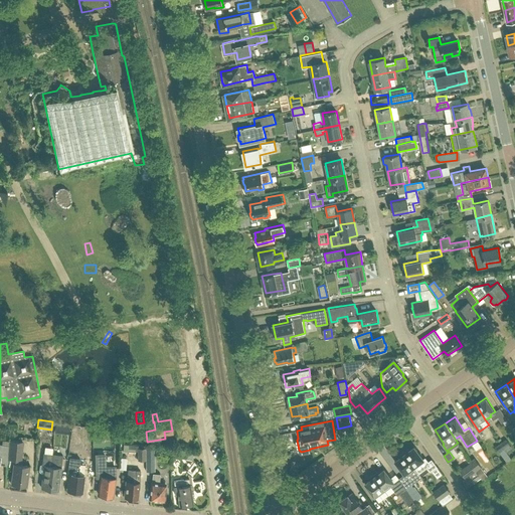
[(63,424),(61,434),(69,435),(71,425),(63,424)]
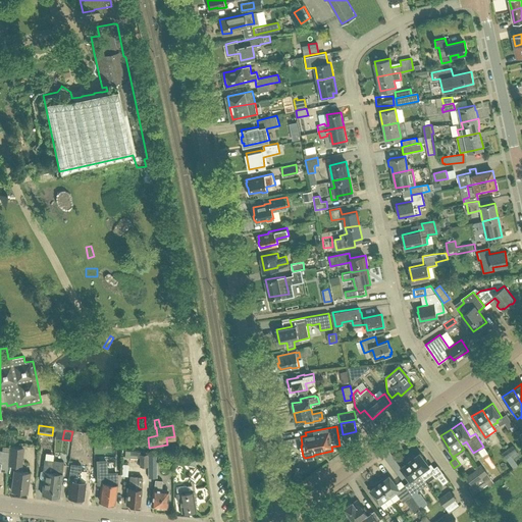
[(105,449),(107,435),(97,434),(96,448),(105,449)]
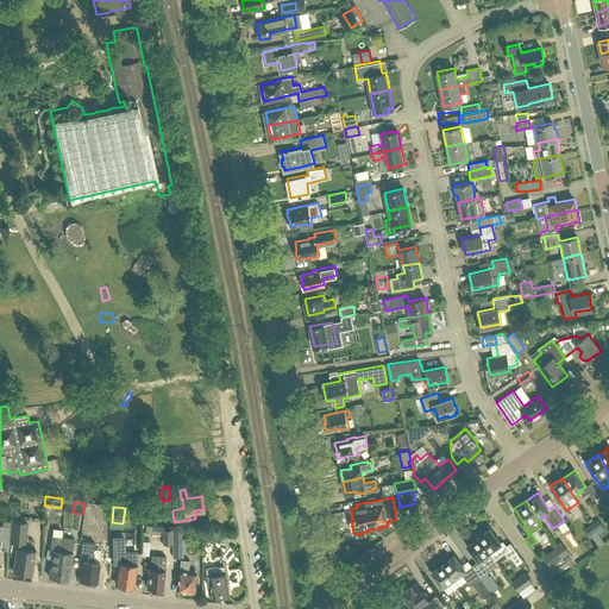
[(597,531),(603,526),(597,519),(591,523),(597,531)]
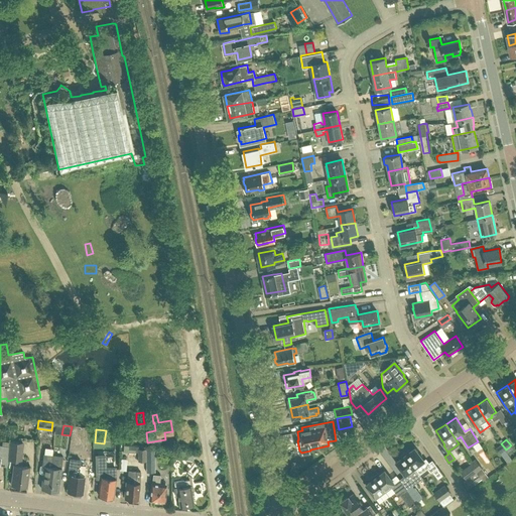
[(0,465),(7,466),(9,441),(2,440),(1,444),(0,444),(0,465)]
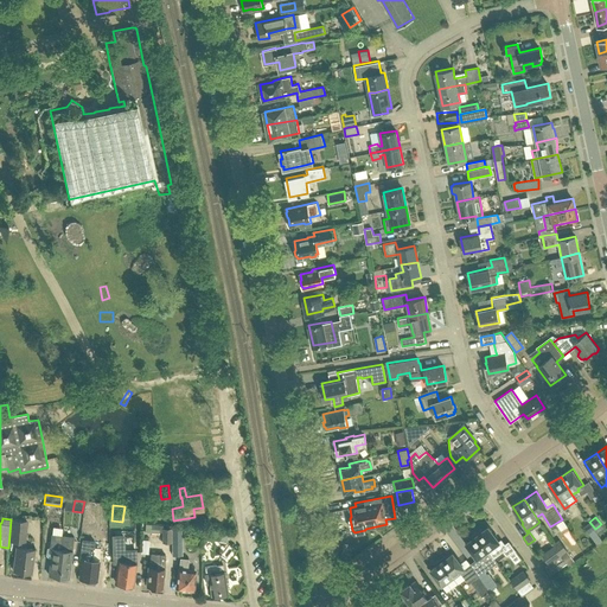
[(11,518),(10,541),(25,542),(27,519),(11,518)]
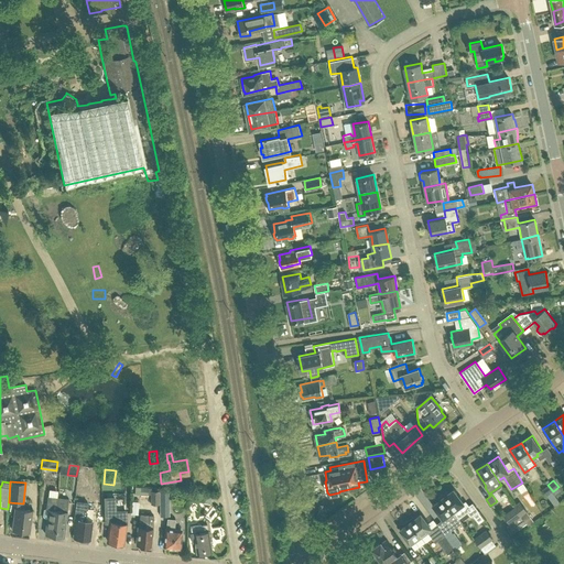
[(546,496),(553,491),(548,485),(542,489),(546,496)]
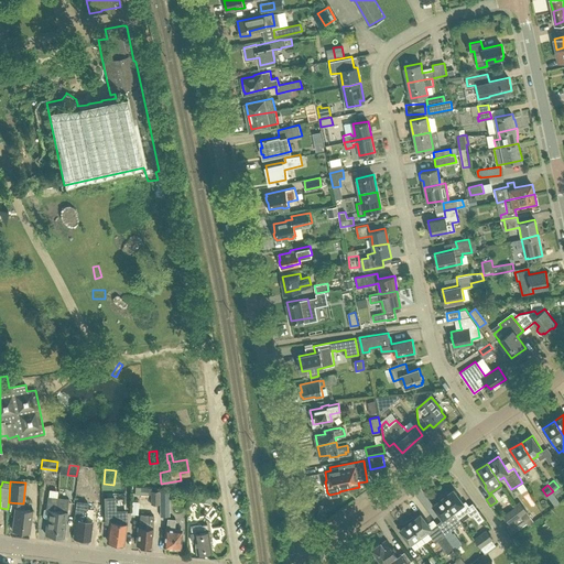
[(458,518),(459,517),(467,510),(470,514),(474,516),(479,511),(473,502),(469,506),(466,501),(464,502),(454,488),(448,491),(447,490),(442,495),(458,518)]
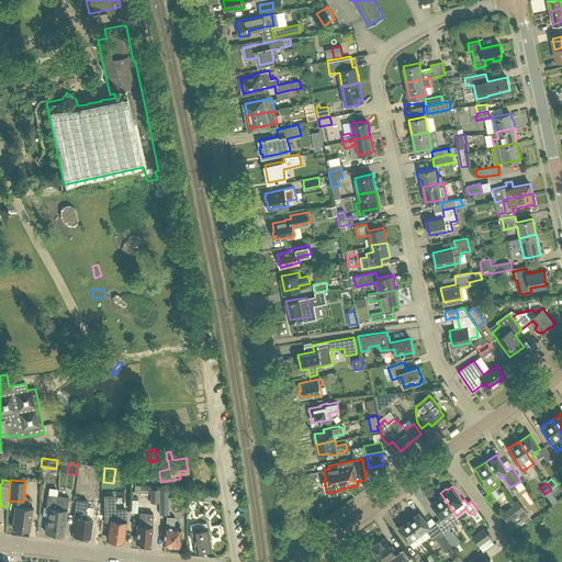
[(158,503),(158,490),(158,489),(149,489),(149,503),(158,503)]
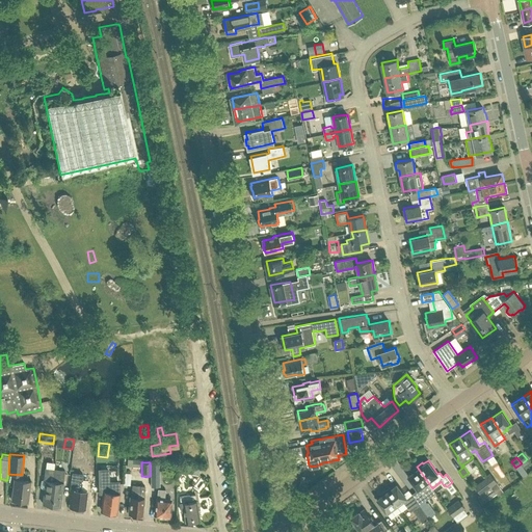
[(159,463),(150,463),(150,476),(150,486),(159,486),(159,463)]
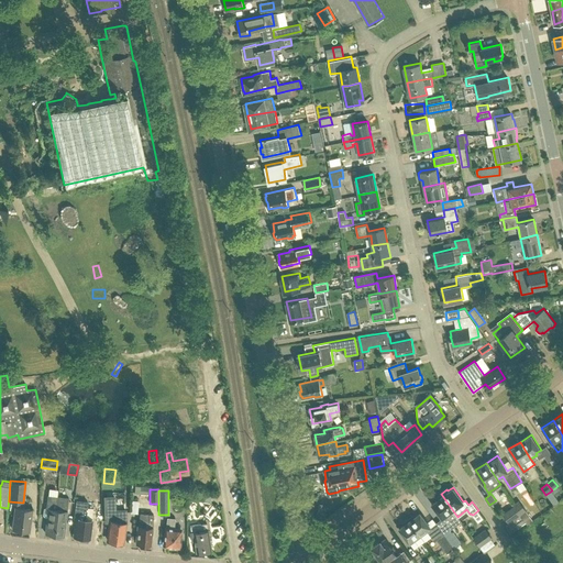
[(562,490),(544,503),(548,508),(562,498),(562,490)]
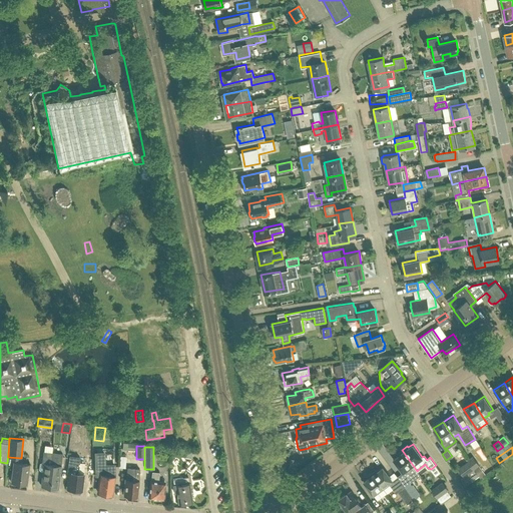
[(191,458),(192,452),(171,449),(170,455),(191,458)]
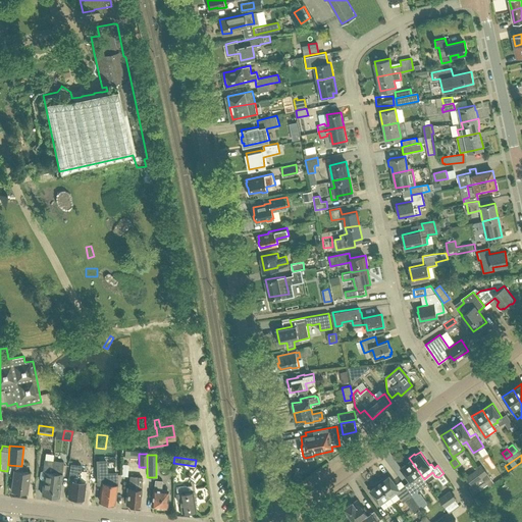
[(427,482),(425,478),(424,479),(409,458),(404,462),(405,463),(400,467),(410,480),(404,484),(421,507),(427,503),(420,492),(418,493),(417,490),(427,482)]
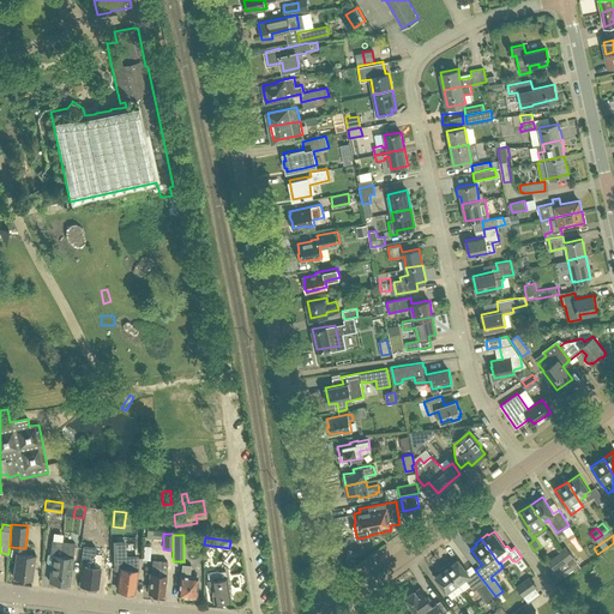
[(59,582),(62,555),(64,541),(52,540),(50,553),(48,554),(47,560),(48,563),(49,564),(52,564),(49,581),(59,582)]
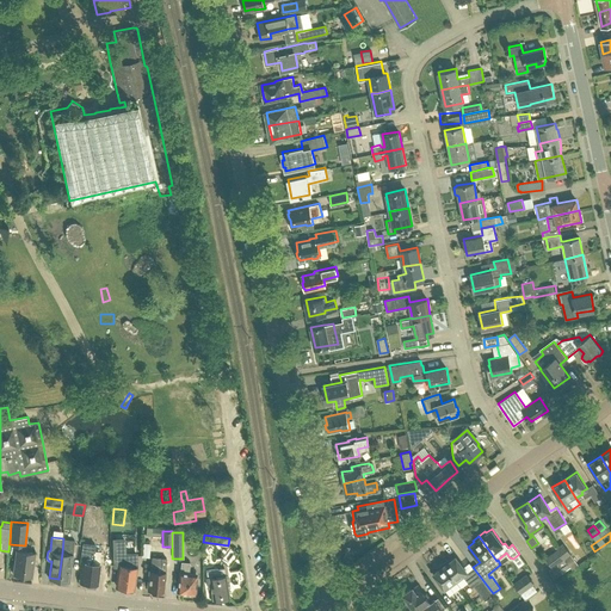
[(116,585),(124,586),(124,587),(130,588),(130,587),(133,587),(136,567),(136,551),(125,551),(125,537),(112,537),(113,566),(118,567),(116,585)]
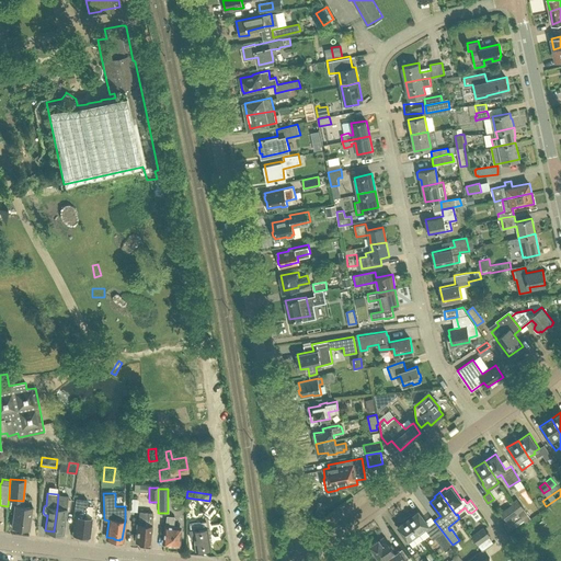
[(57,507),(54,531),(64,533),(67,508),(68,496),(58,494),(57,507)]
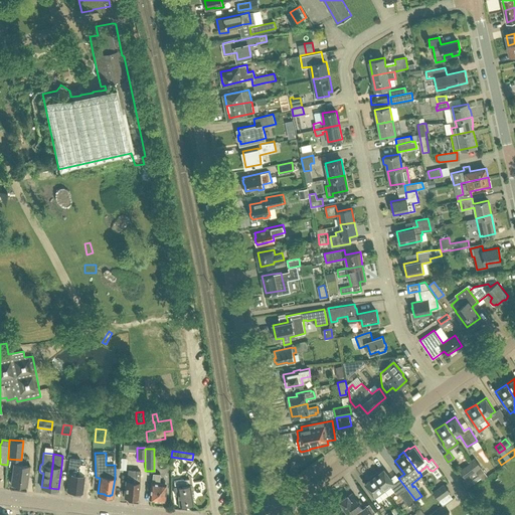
[(80,491),(83,475),(77,474),(80,459),(69,458),(67,474),(69,474),(67,490),(73,490),(74,492),(77,492),(78,491),(80,491)]
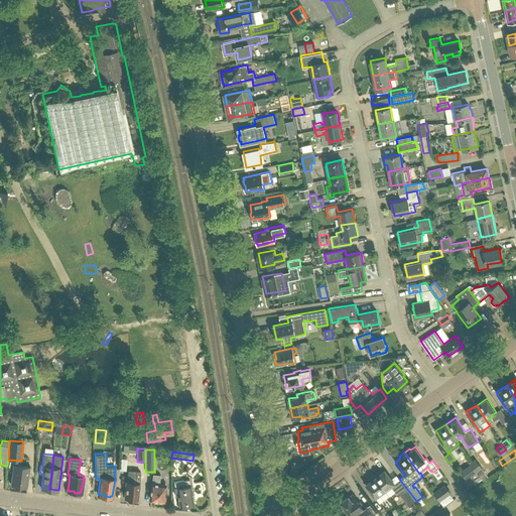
[(473,465),(472,465),(476,471),(482,479),(487,475),(481,467),(482,467),(478,462),(473,465)]
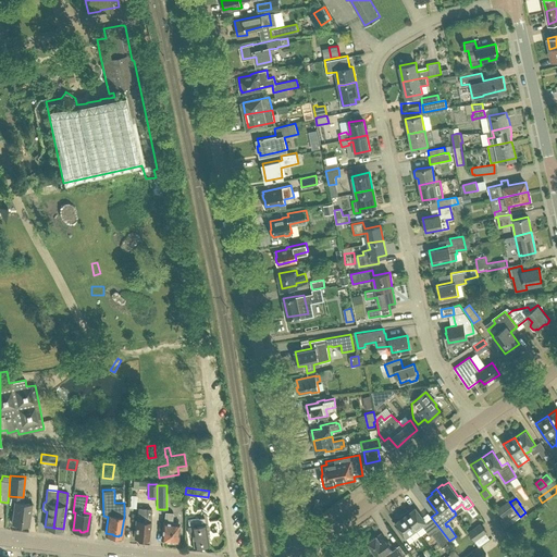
[(510,502),(509,500),(498,508),(504,516),(505,515),(511,523),(516,520),(520,517),(514,508),(509,502),(510,502)]
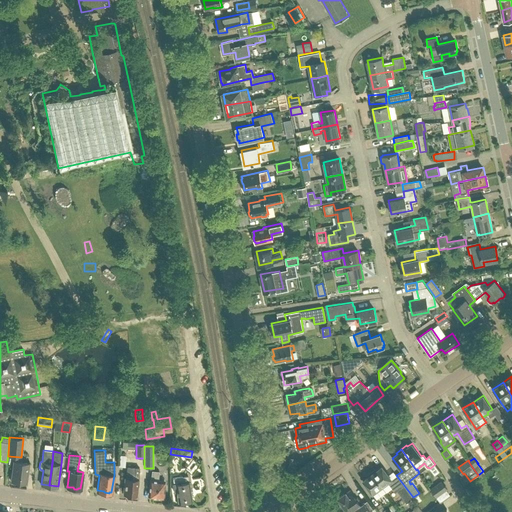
[(26,482),(29,463),(13,461),(11,480),(26,482)]
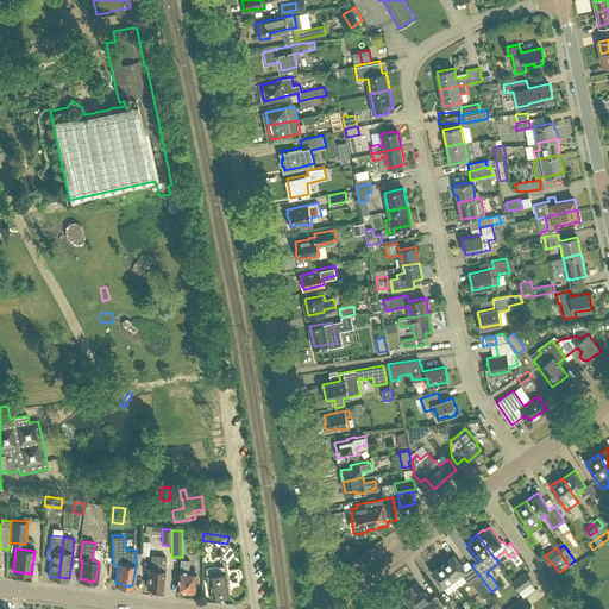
[(491,591),(471,565),(466,570),(454,553),(450,558),(449,556),(441,560),(454,578),(462,573),(468,582),(472,578),(485,596),(491,591)]
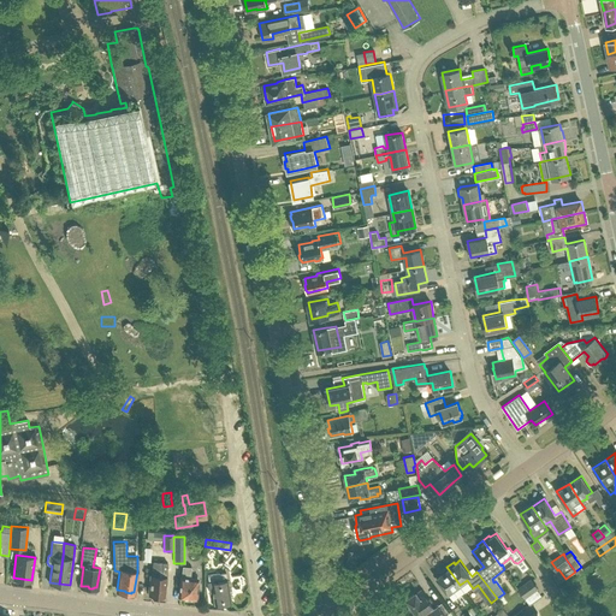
[(166,576),(167,563),(153,561),(152,574),(149,574),(148,592),(157,593),(157,594),(163,596),(164,593),(165,593),(165,586),(167,585),(167,580),(166,578),(166,576)]
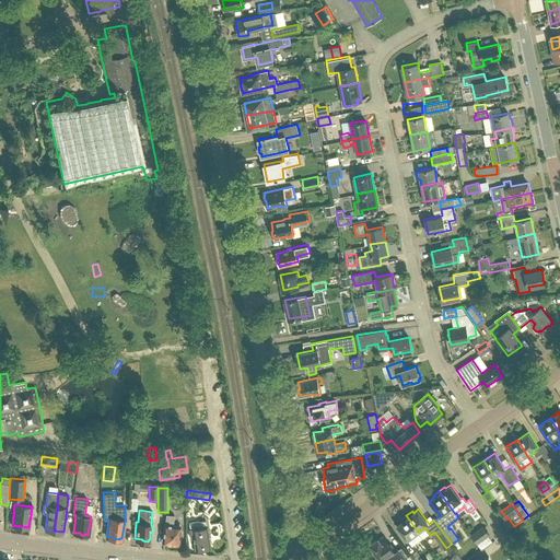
[(172,525),(173,515),(166,514),(165,524),(164,524),(163,541),(170,541),(171,544),(174,544),(175,543),(177,543),(179,526),(172,525)]
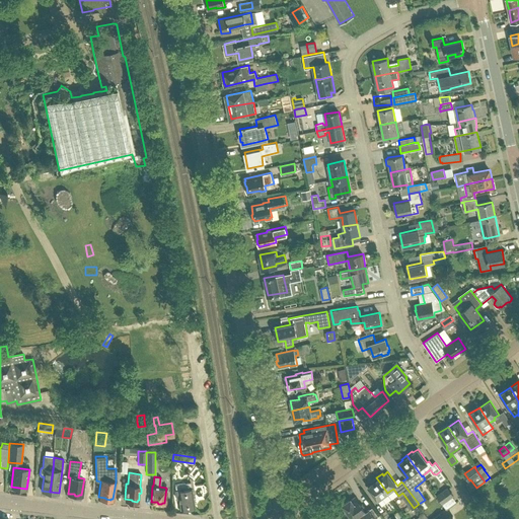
[(378,500),(387,493),(376,477),(371,482),(372,484),(368,487),(378,500)]
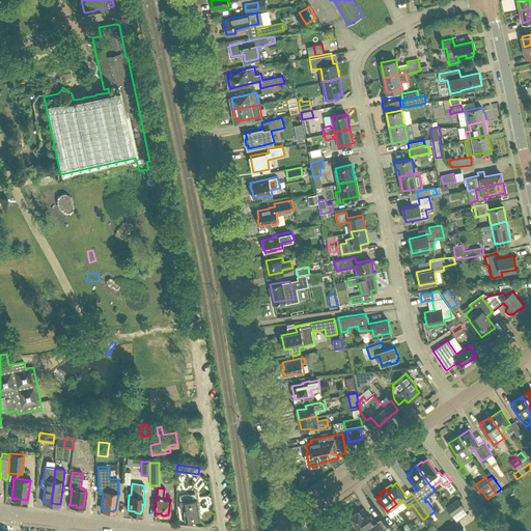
[(198,518),(195,493),(178,495),(179,501),(180,509),(184,509),(185,520),(191,519),(193,520),(196,520),(197,518),(198,518)]
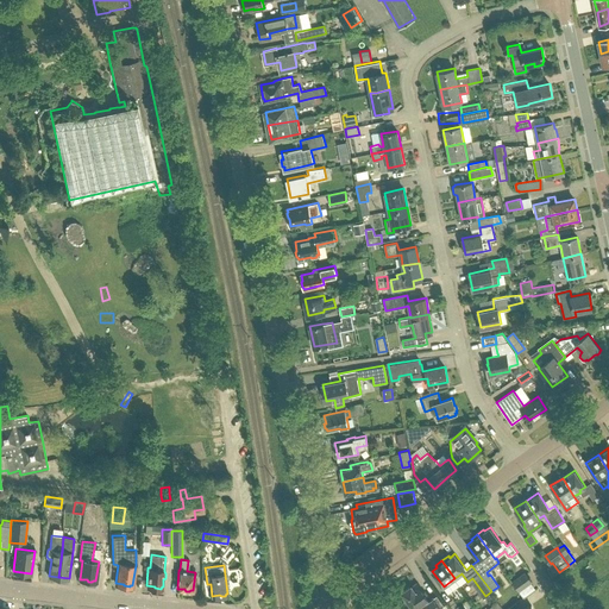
[(520,591),(533,582),(526,571),(513,581),(520,591)]
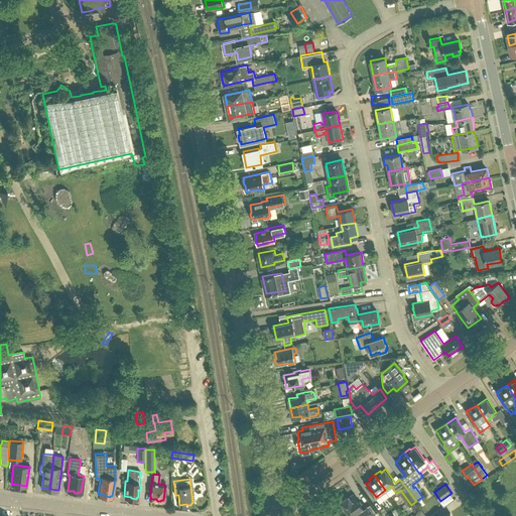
[(358,500),(354,494),(350,498),(349,496),(341,501),(351,515),(353,513),(354,515),(371,515),(376,513),(369,502),(364,506),(359,499),(358,500)]
